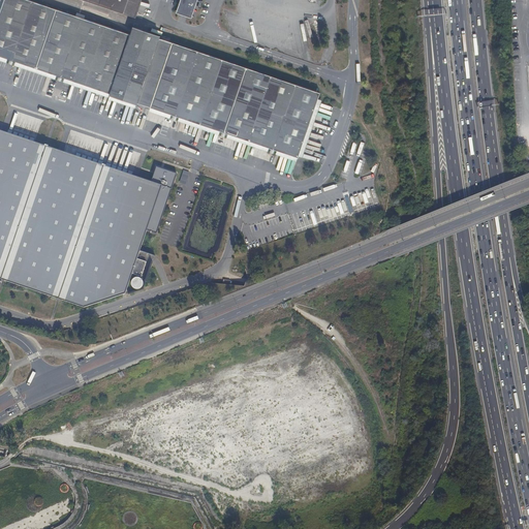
[(318,92),(255,70),(157,37),(158,35),(131,27),(129,34),(27,0),(3,0),(0,11),(0,56),(161,111),(298,156),(318,92)]
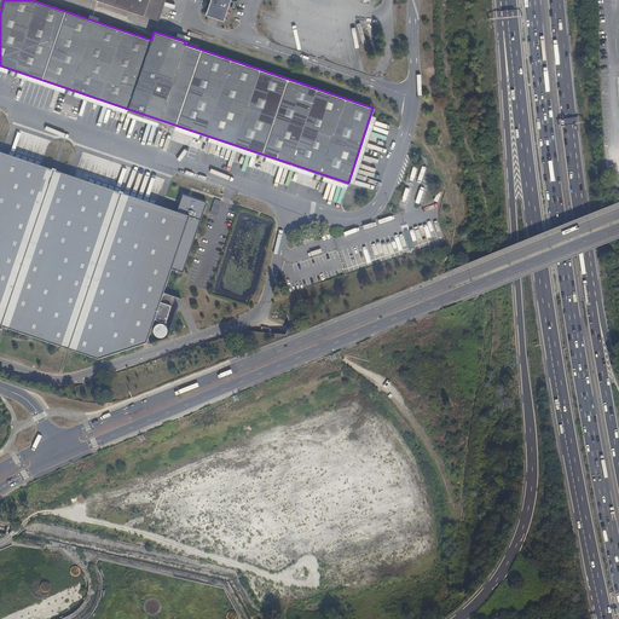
[(114,0),(145,11),(148,0),(114,0)]
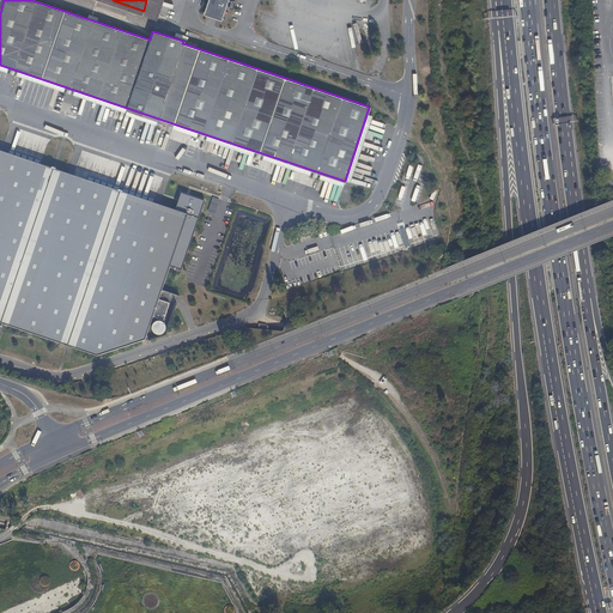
[(146,0),(144,11),(158,16),(163,0),(146,0)]
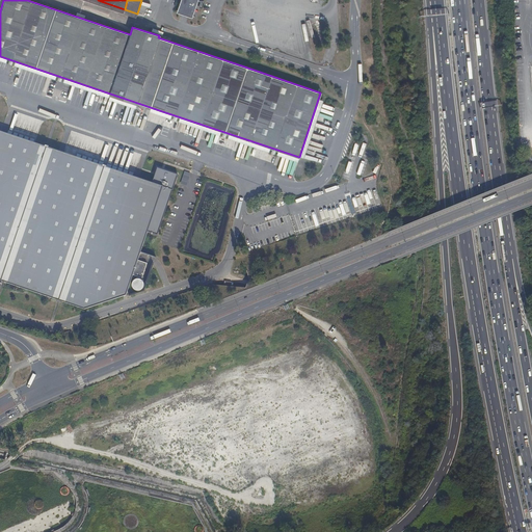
[(181,0),(177,14),(191,19),(196,0),(181,0)]
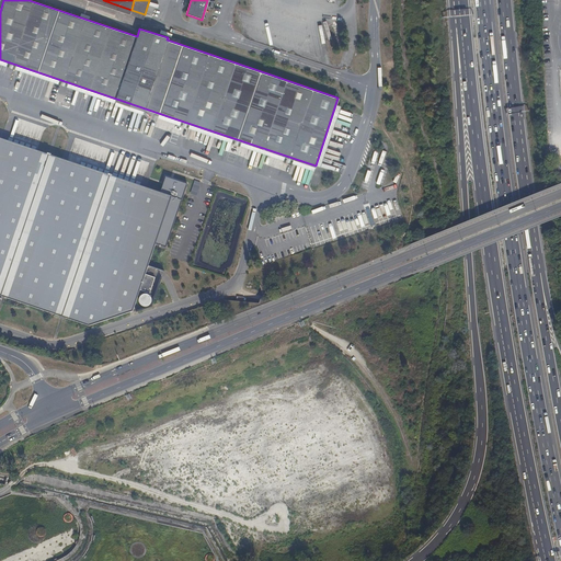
[(0,297),(0,298),(91,329),(130,312),(138,292),(148,295),(153,279),(144,276),(153,245),(164,249),(185,186),(163,179),(158,194),(0,139),(0,297)]
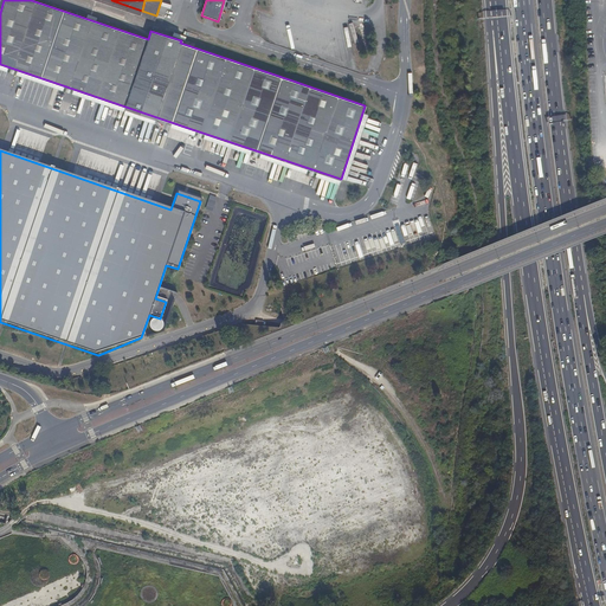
[(207,207),(213,210),(218,198),(211,195),(207,207)]
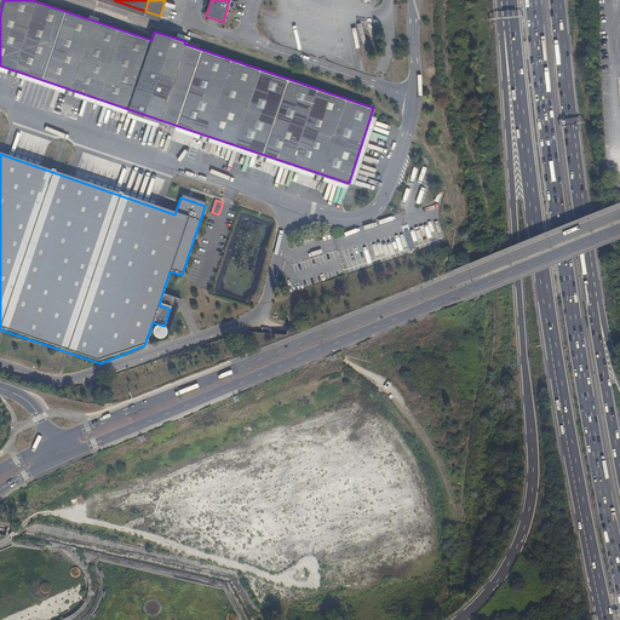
[(154,339),(156,340),(159,340),(161,340),(164,338),(165,336),(165,333),(165,331),(162,329),(160,327),(158,327),(155,327),(153,329),(151,332),(151,334),(151,337),(154,339)]
